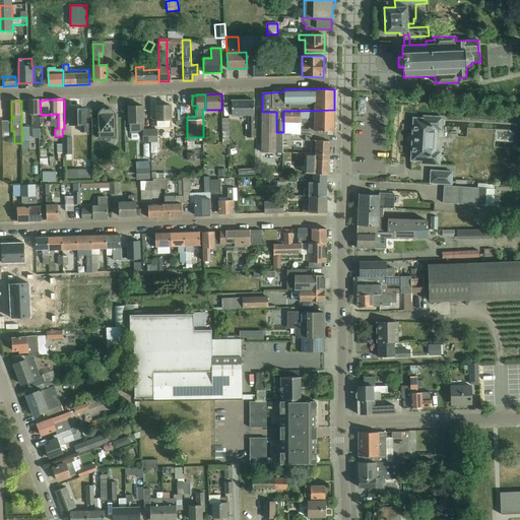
[(29,101),(27,101),(28,107),(28,115),(31,115),(31,129),(33,129),(34,138),(40,138),(40,124),(40,118),(39,101),(29,101)]
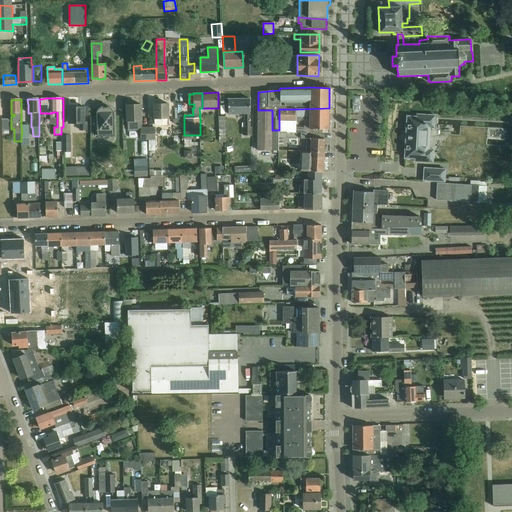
[(250,99),(229,99),(229,114),(244,114),(245,127),(243,127),(243,136),(252,136),(252,127),(250,127),(250,122),(250,111),(250,99)]
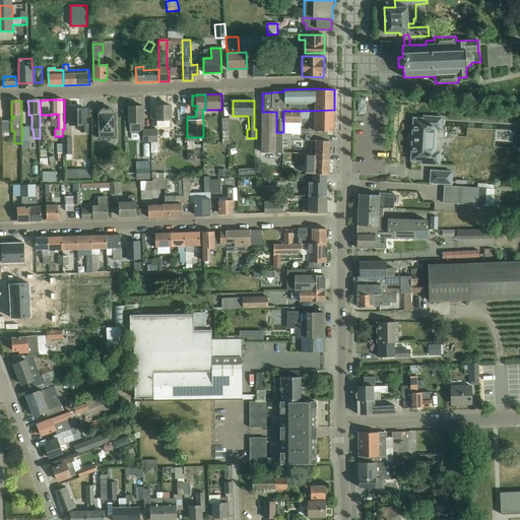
[(172,105),(156,106),(157,121),(157,127),(158,127),(166,127),(172,127),(172,105)]
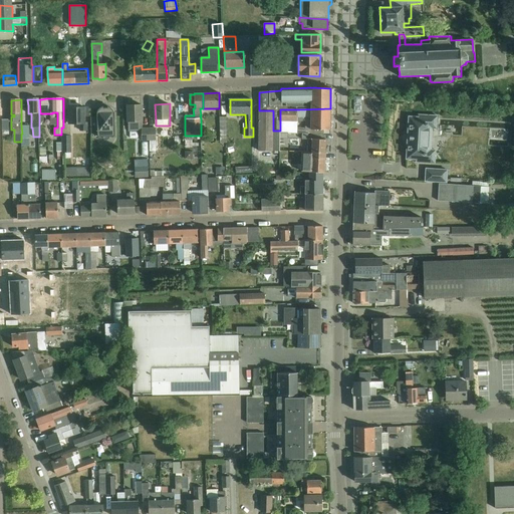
[(142,104),(127,105),(127,121),(129,132),(141,132),(141,141),(149,141),(150,141),(150,129),(142,129),(142,121),(142,104)]
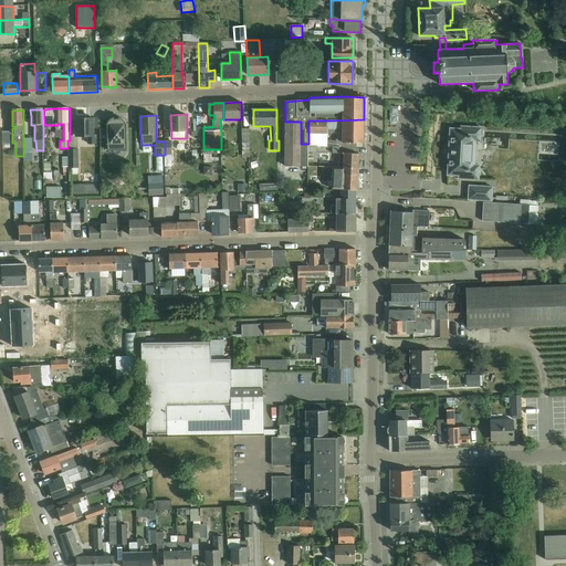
[(121,152),(122,150),(127,150),(127,143),(124,144),(124,139),(125,138),(125,129),(124,129),(123,125),(126,125),(126,124),(125,122),(125,121),(124,121),(123,119),(122,118),(121,117),(119,117),(118,117),(117,116),(116,116),(115,116),(114,117),(113,117),(112,118),(111,118),(109,119),(108,121),(107,122),(107,123),(107,124),(106,125),(109,125),(109,129),(100,129),(101,148),(107,148),(107,152),(108,150),(108,148),(114,148),(114,150),(114,152),(114,153),(115,154),(116,154),(117,154),(118,154),(119,154),(121,153),(121,152)]
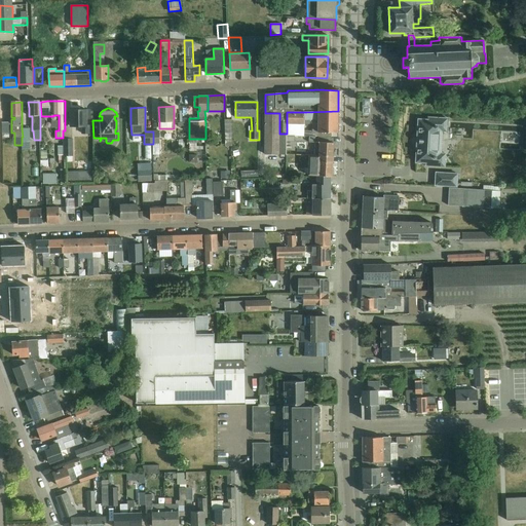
[(71,110),(72,126),(82,126),(82,135),(89,134),(88,126),(86,126),(86,110),(71,110)]
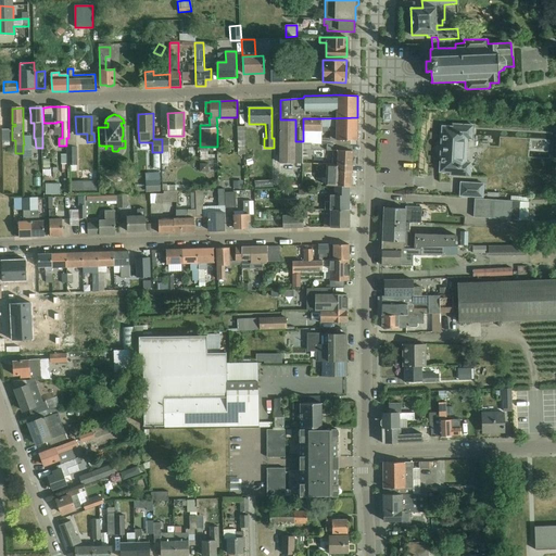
[(350,144),(350,139),(356,139),(357,117),(324,118),(303,118),(303,127),(303,128),(303,131),(303,141),(303,142),(312,142),(321,143),(350,144)]
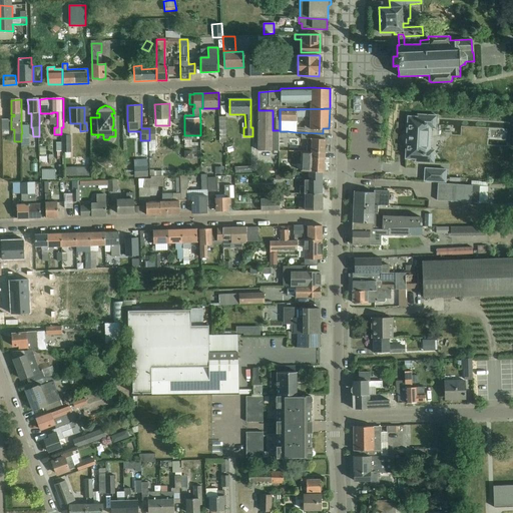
[(273,110),(259,110),(258,150),(272,150),(280,150),(280,137),(280,131),(280,130),(273,130),(273,110)]
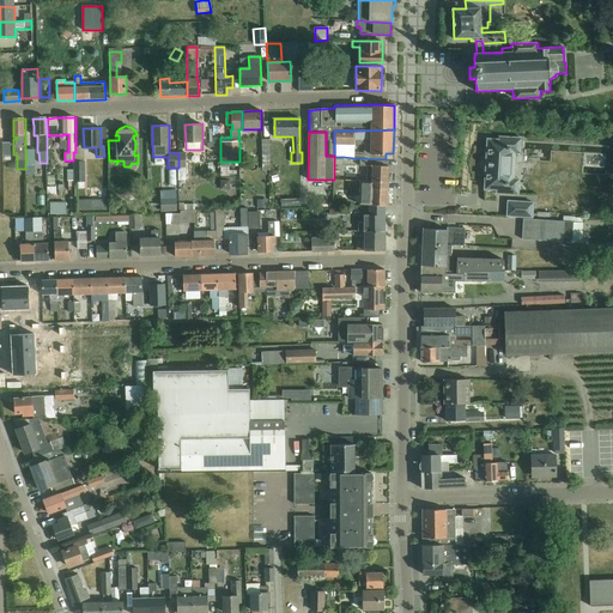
[(521,155),(521,139),(499,138),(499,140),(487,139),(485,189),(496,190),(496,193),(519,195),(519,180),(510,178),(511,153),(521,155)]
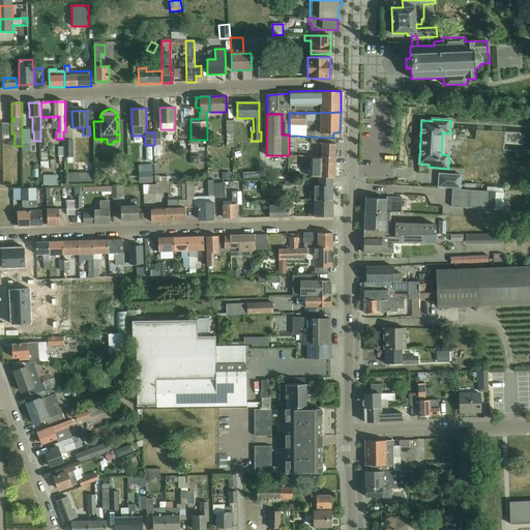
[(22,129),(23,138),(23,143),(31,143),(30,129),(22,129)]
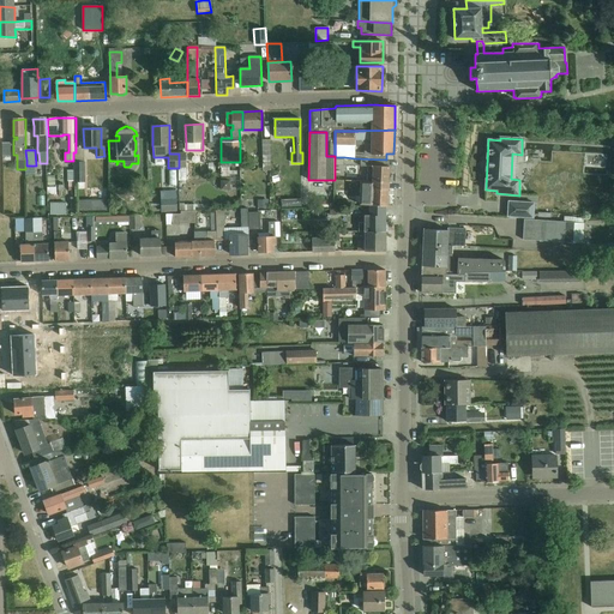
[(360,160),(360,167),(368,167),(368,173),(367,181),(389,182),(390,167),(386,167),(386,161),(368,160),(360,160)]
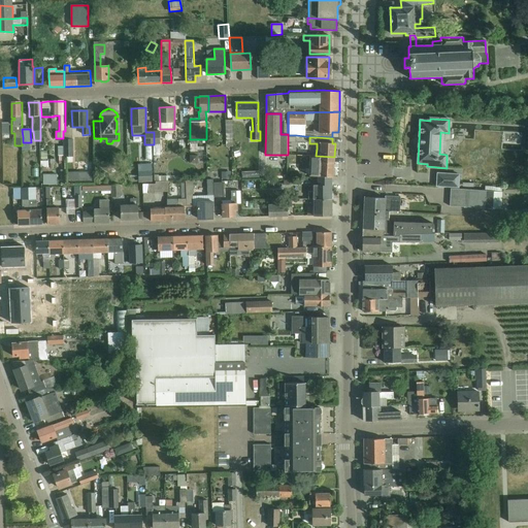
[(65,139),(65,156),(67,156),(72,156),(73,156),(73,139),(65,139)]
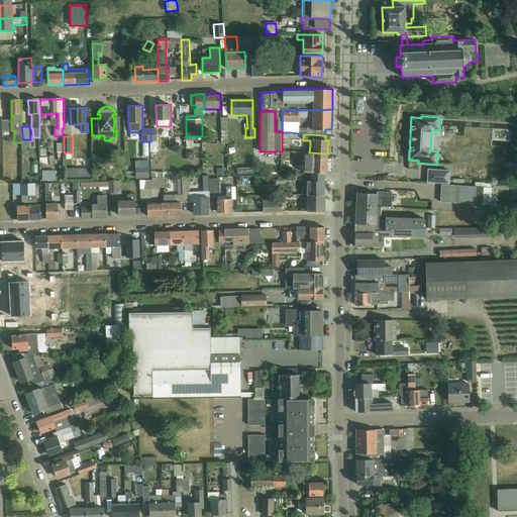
[(181,137),(181,145),(189,145),(189,151),(195,151),(194,141),(189,141),(189,137),(181,137)]
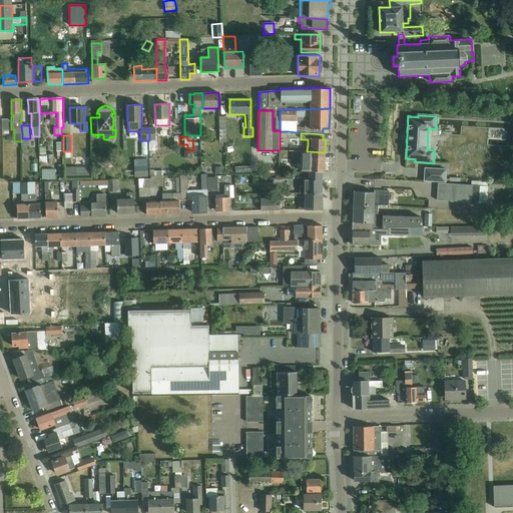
[(301,171),(309,171),(323,172),(324,172),(324,170),(326,170),(326,164),(324,164),(325,152),(301,151),(301,171)]
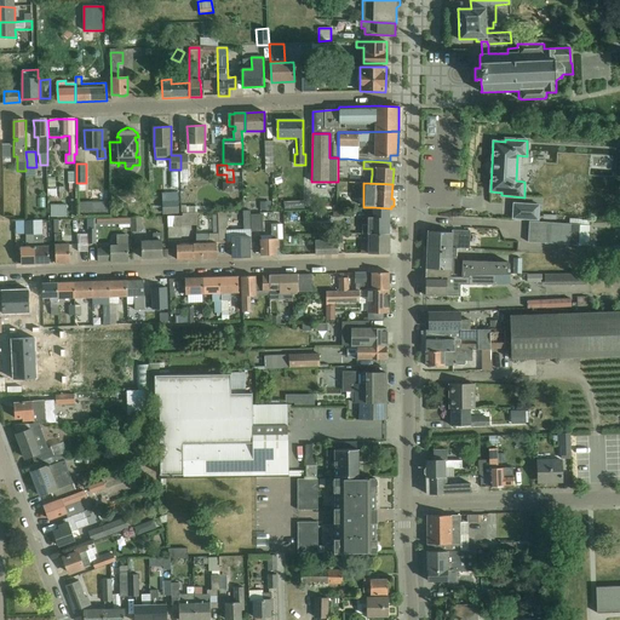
[(177,193),(161,193),(162,214),(178,213),(177,193)]
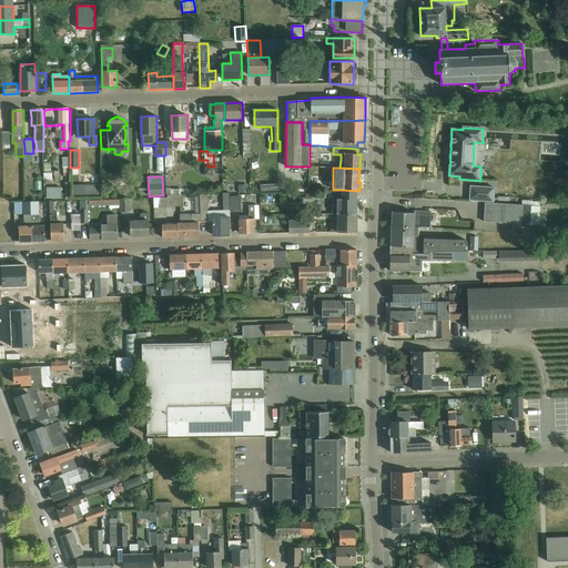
[(255,190),(273,189),(273,181),(254,181),(255,190)]
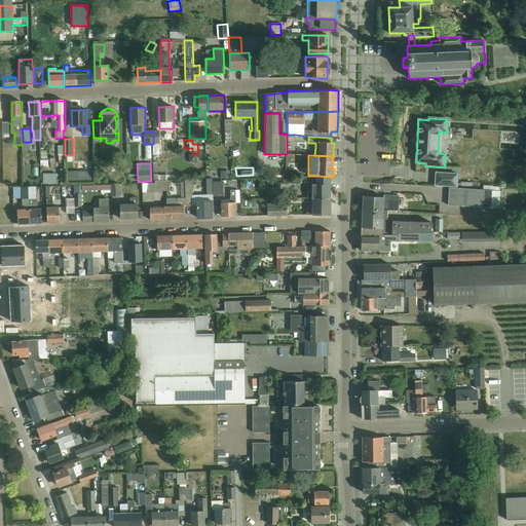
[(78,173),(68,173),(68,182),(78,182),(92,182),(91,173),(78,173)]
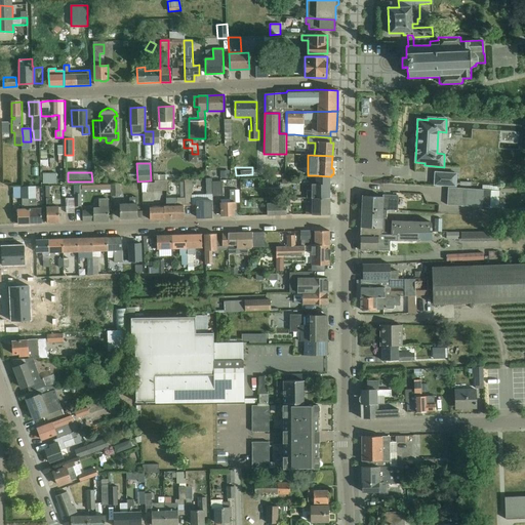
[(455,187),(456,173),(435,172),(434,186),(455,187)]
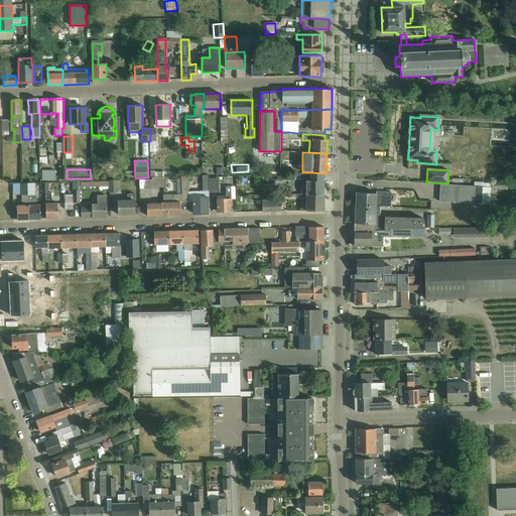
[(54,170),(40,170),(41,180),(55,180),(54,170)]
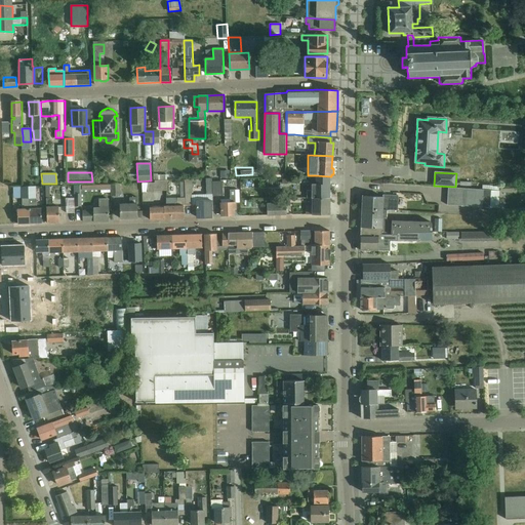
[(312,190),(307,190),(307,198),(312,198),(329,198),(330,197),(331,197),(331,190),(330,190),(330,176),(316,175),(316,185),(312,185),(312,190)]
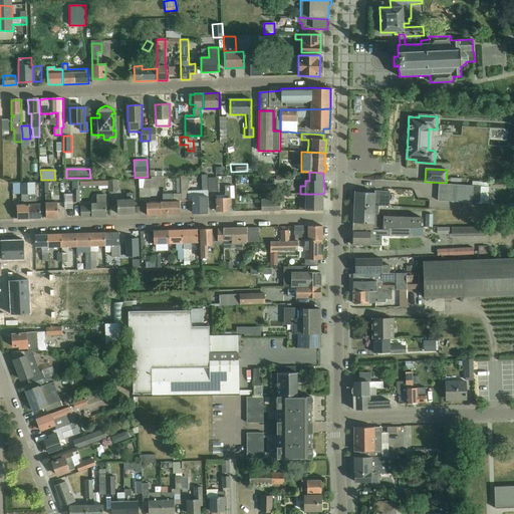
[(182,194),(182,200),(193,200),(194,214),(207,213),(207,206),(209,206),(208,178),(208,175),(202,175),(203,191),(188,191),(188,187),(190,187),(189,175),(181,176),(182,194)]
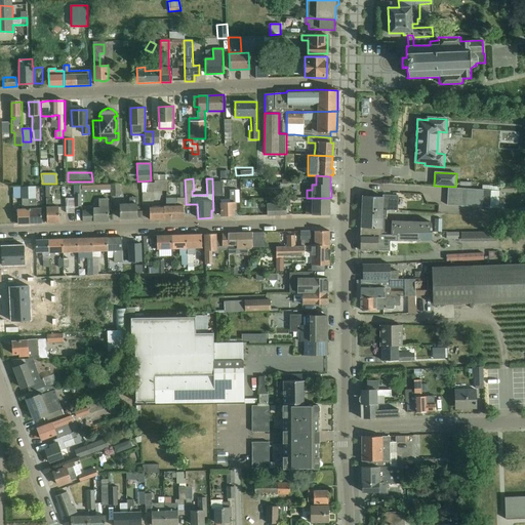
[(223,180),(212,182),(212,197),(223,196),(223,180)]
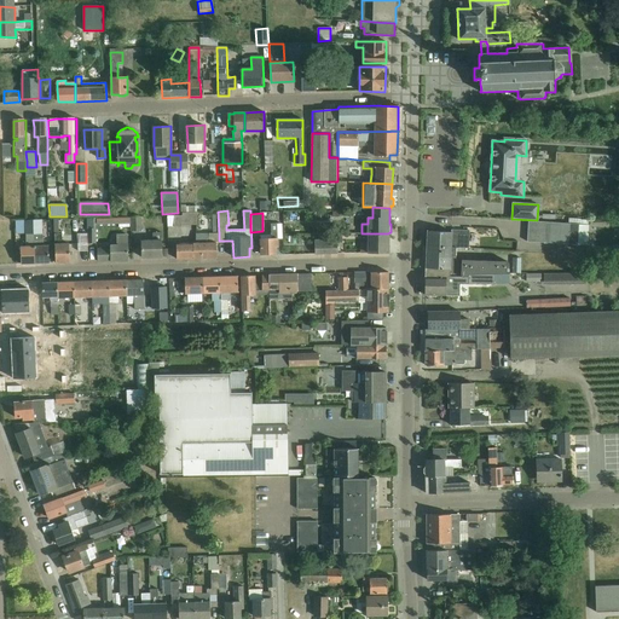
[(27,247),(21,247),(21,264),(36,264),(34,220),(25,221),(25,233),(27,247)]
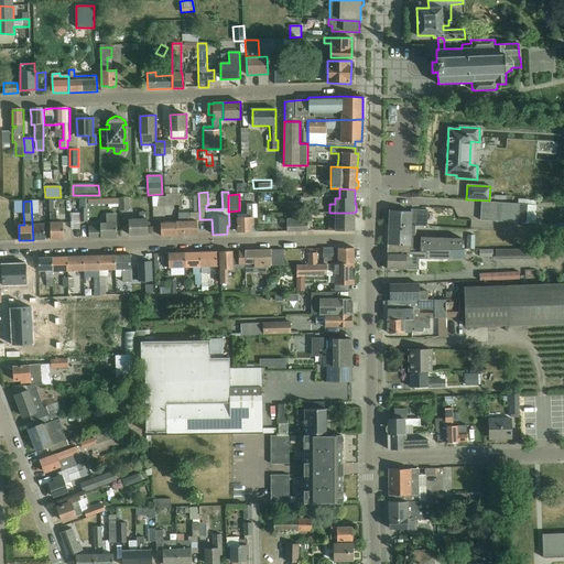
[(39,201),(31,201),(33,240),(45,239),(44,224),(40,224),(40,213),(39,213),(39,201)]
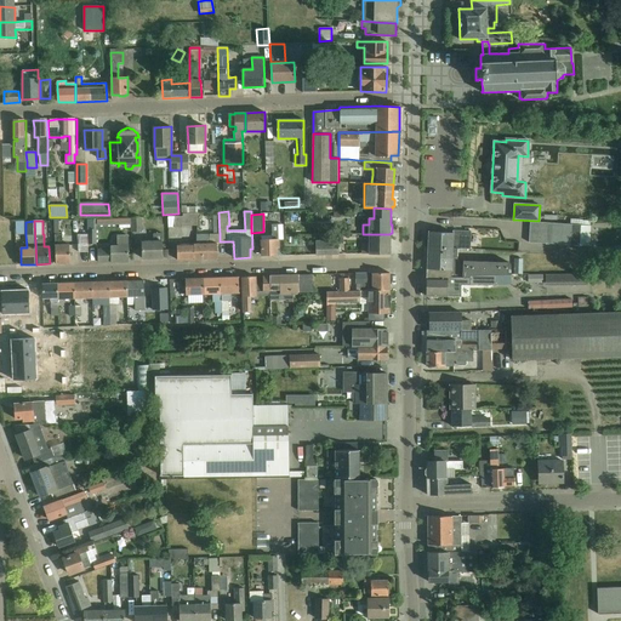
[(26,222),(16,222),(16,234),(26,234),(26,222)]
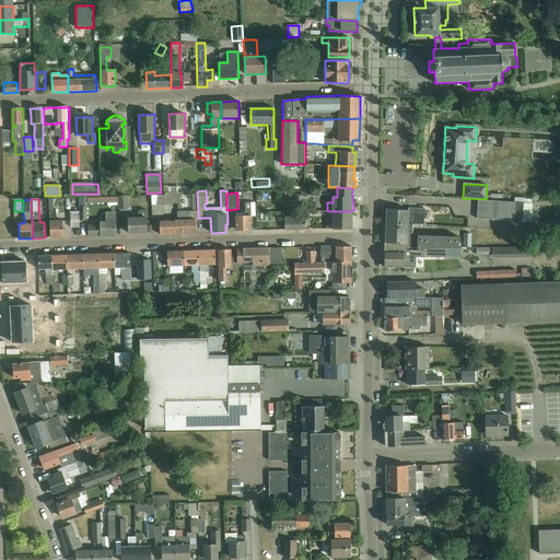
[(531,222),(532,203),(478,200),(477,219),(531,222)]
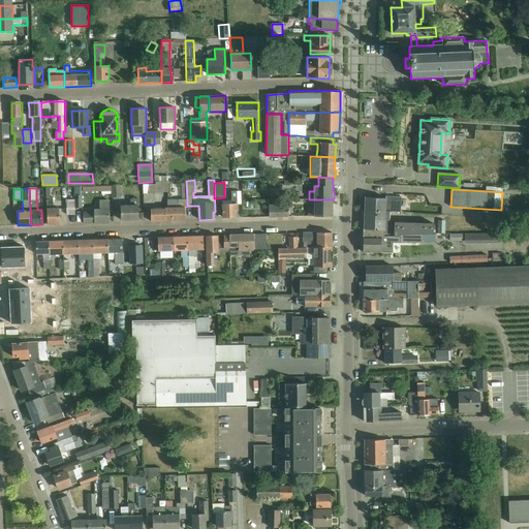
[(223,205),(222,205),(223,217),(224,217),(224,218),(229,218),(230,217),(236,217),(236,211),(238,211),(237,191),(231,191),(231,205),(223,205)]
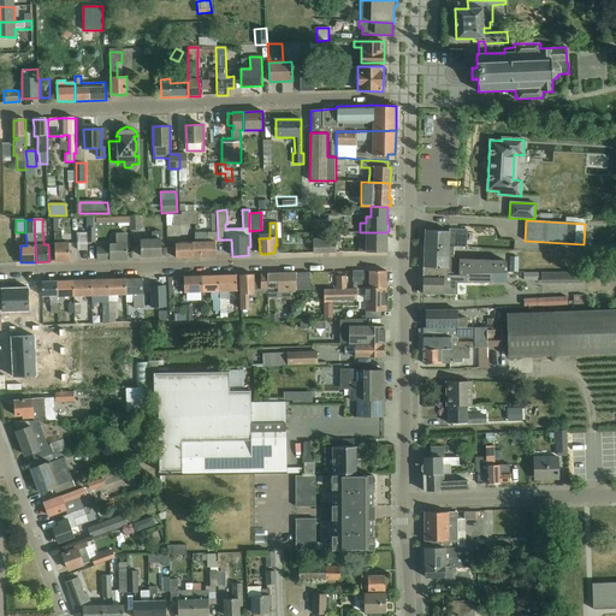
[(425,244),(454,247),(466,247),(467,230),(449,229),(449,231),(425,230),(424,261),(425,244)]
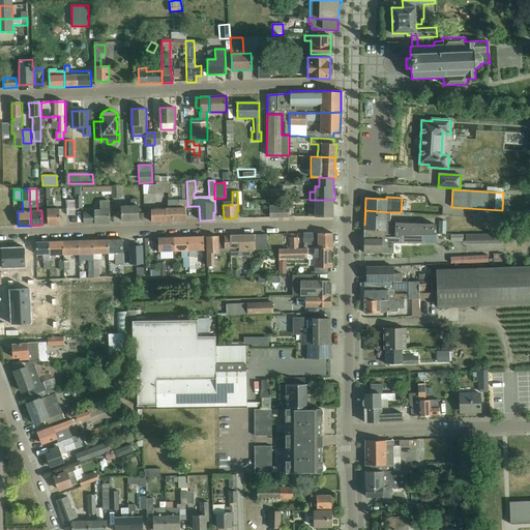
[(130,206),(121,206),(121,221),(139,221),(138,199),(130,200),(130,206)]
